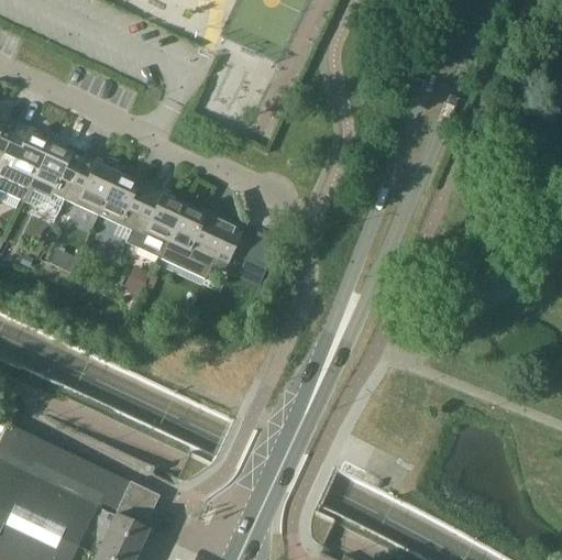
[(0,163),(20,121),(3,113),(1,119),(0,118),(0,163)]
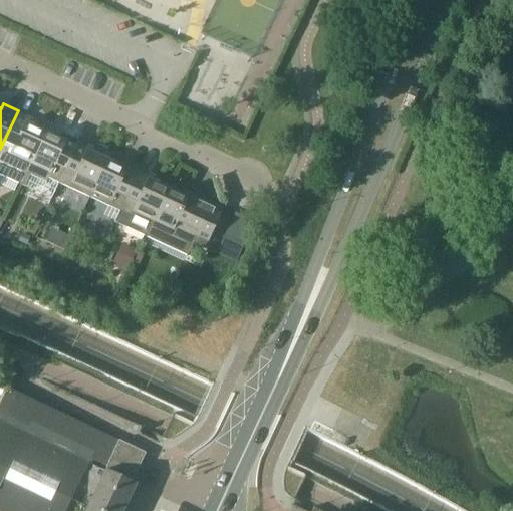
[(33,117),(18,110),(0,149),(0,172),(22,182),(46,130),(31,121),(33,117)]
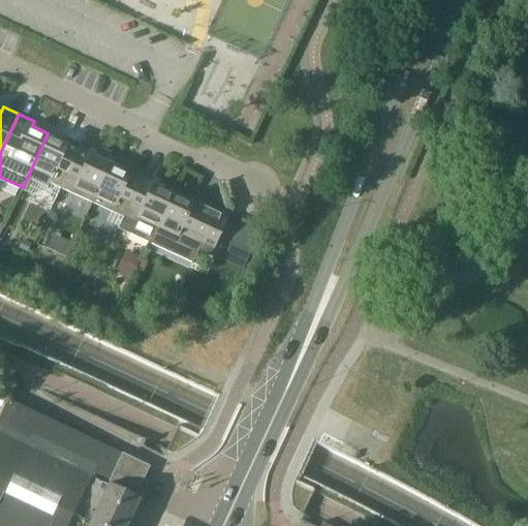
[(54,203),(62,186),(82,143),(66,135),(64,141),(48,133),(23,187),(54,203)]
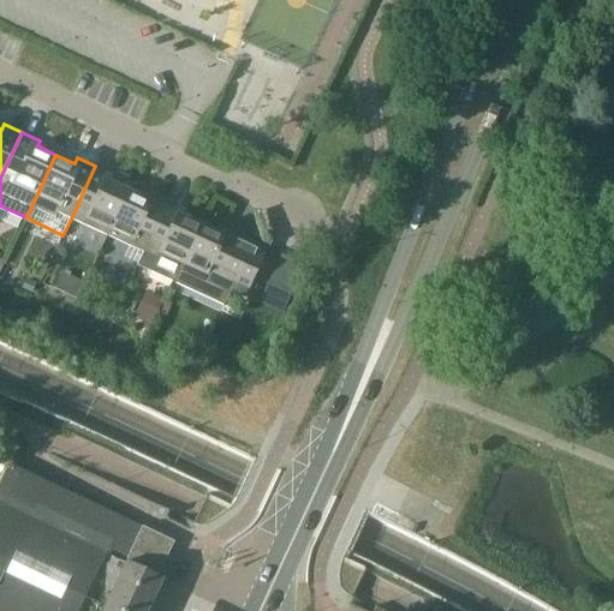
[(113,174),(95,166),(72,216),(108,233),(129,189),(111,180),(113,174)]
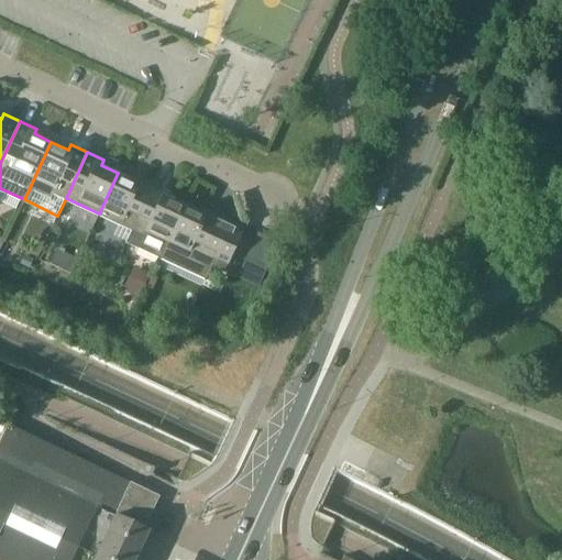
[(118,173),(99,213),(119,222),(113,233),(128,240),(154,184),(138,176),(135,180),(130,178),(118,173)]
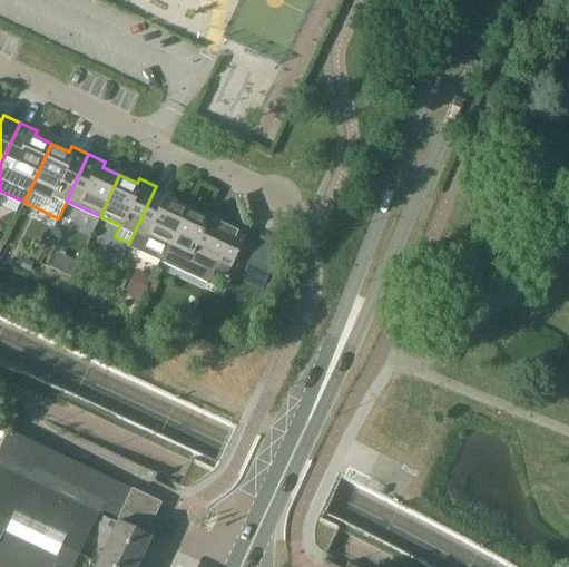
[(163,260),(187,206),(170,198),(173,194),(156,186),(129,243),(129,244),(163,260)]
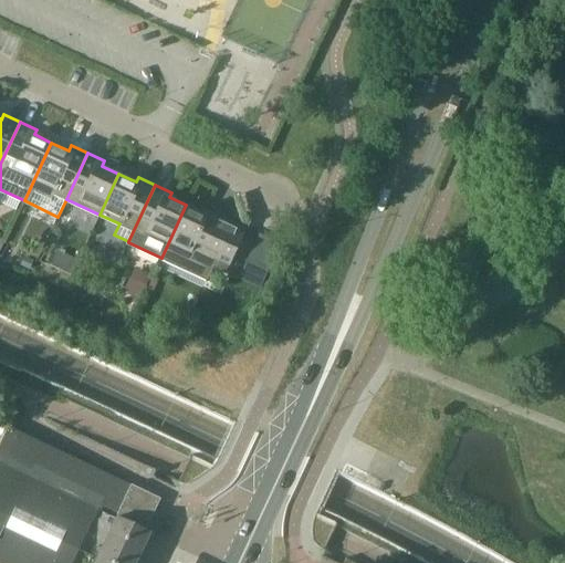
[(203,214),(186,205),(161,258),(208,280),(215,267),(227,272),(247,228),(206,208),(203,214)]
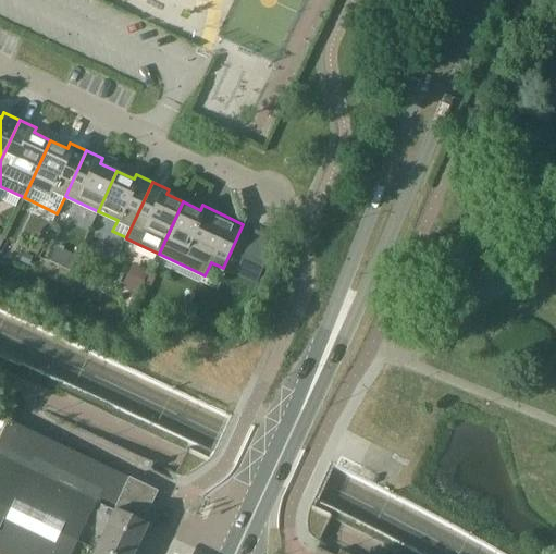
[(256,230),(246,253),(266,261),(275,239),(256,230)]
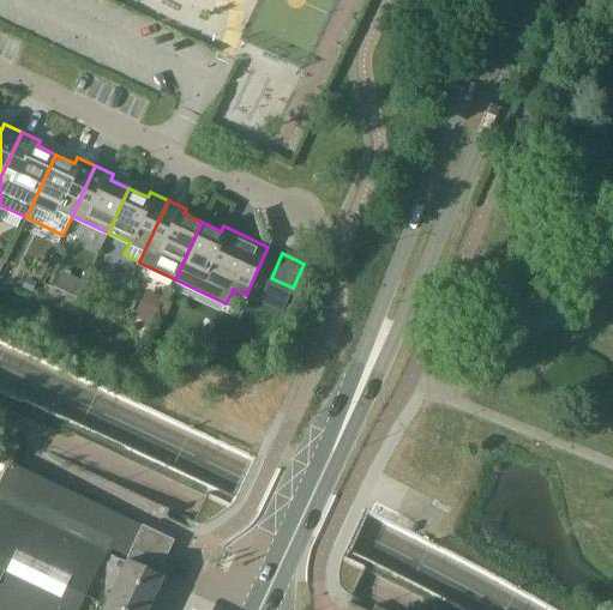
[(62,267),(55,284),(78,294),(85,278),(62,267)]
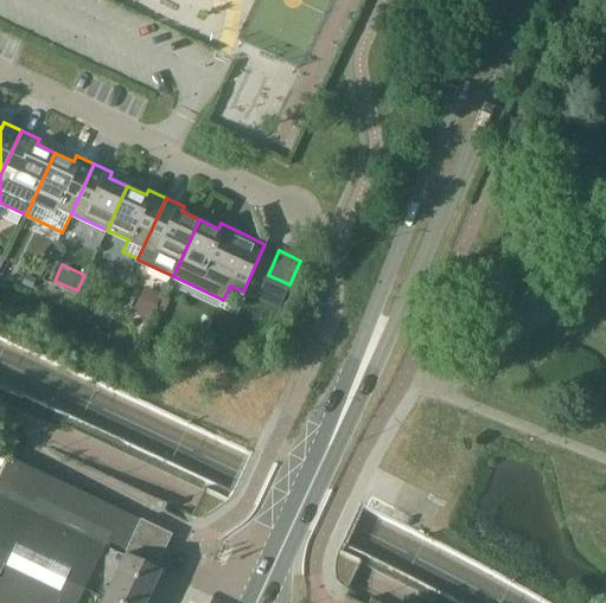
[(145,283),(134,306),(152,314),(163,290),(145,283)]
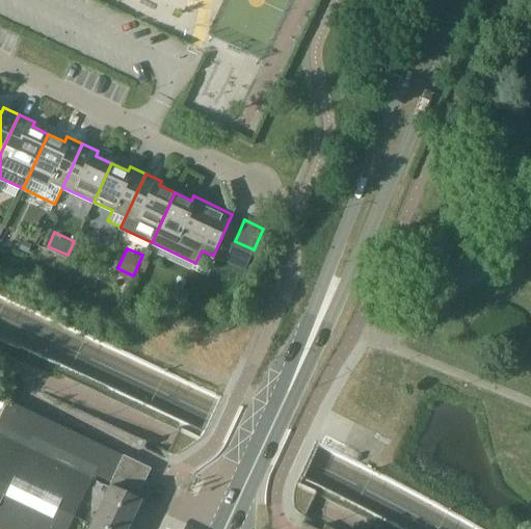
[(151,468),(16,403),(9,400),(7,400),(0,415),(0,528),(126,528),(140,501),(141,500),(136,497),(151,468)]
